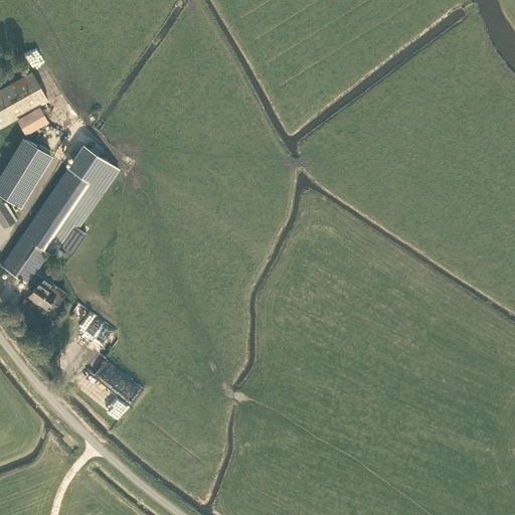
[(0,128),(16,119),(25,134),(38,126),(47,121),(38,107),(48,101),(31,71),(0,89),(0,128)]
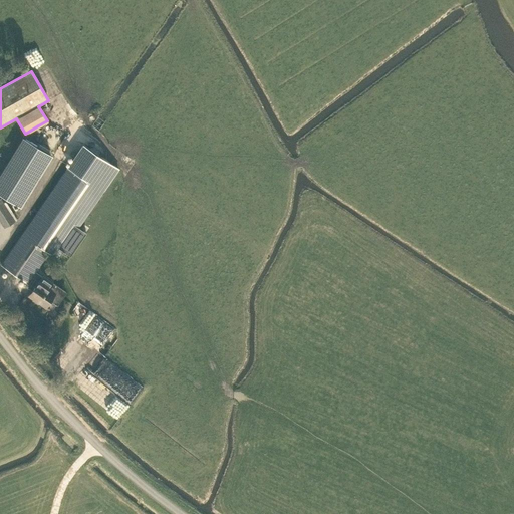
[(51,152),(25,136),(0,177),(0,193),(18,205),(51,152)]
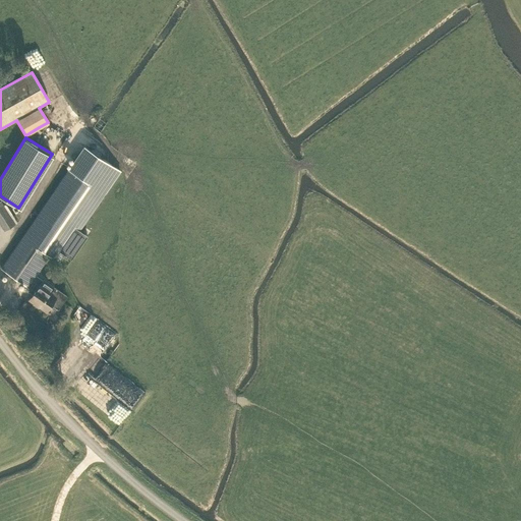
[(74,239),(106,193),(68,169),(1,268),(27,286),(30,283),(36,287),(27,299),(47,312),(56,297),(45,289),(50,281),(38,273),(55,247),(59,249),(68,235),(74,239)]
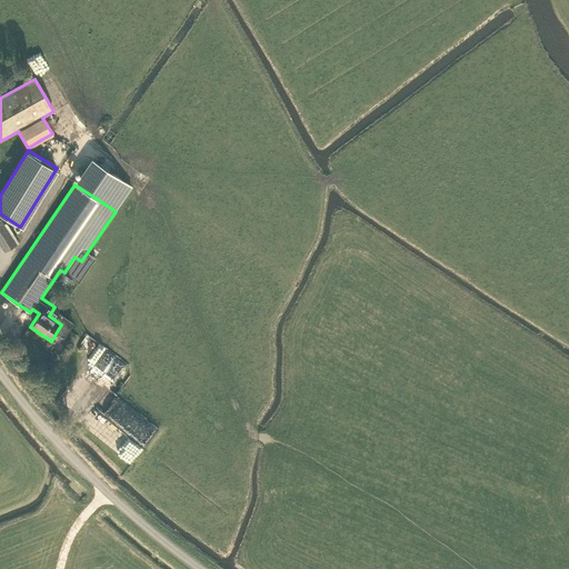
[(17,235),(12,227),(8,230),(1,219),(0,219),(0,243),(5,251),(17,245),(12,238),(17,235)]
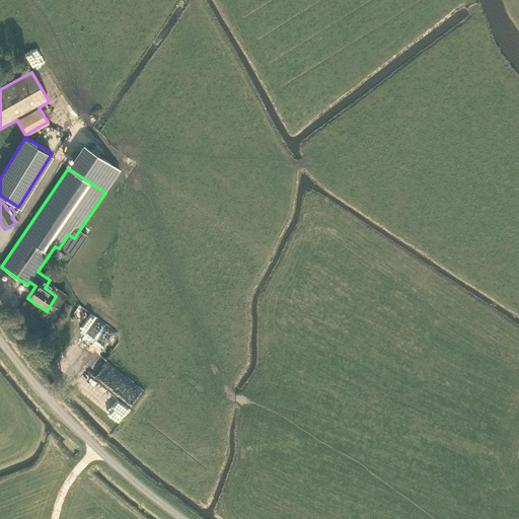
[(86,323),(85,325),(93,332),(102,323),(81,304),(72,314),(80,321),(82,320),(86,323)]
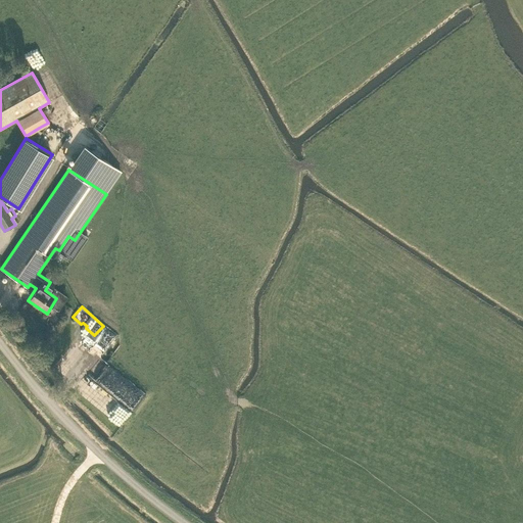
[(121,397),(119,395),(107,411),(119,419),(144,386),(136,380),(128,390),(126,389),(121,397)]
